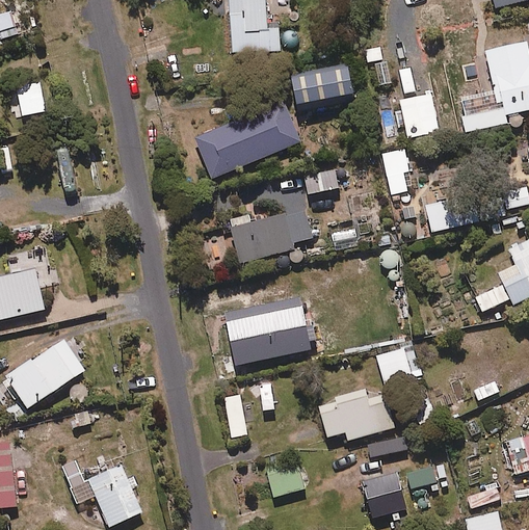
[(0,31),(15,28),(7,0),(0,0),(0,31)]
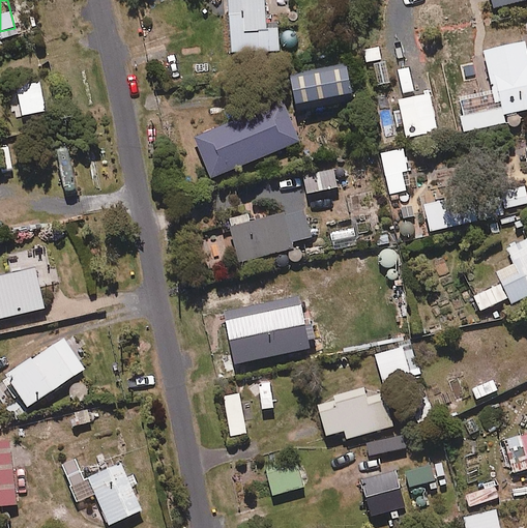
[(227,0),(231,52),(277,49),(276,28),(264,29),(262,0),(227,0)]
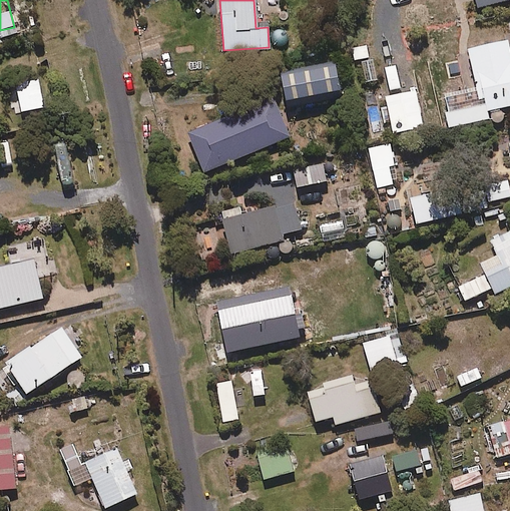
[(489,118),(487,110),(509,105),(509,53),(507,40),(468,49),(477,87),(444,94),(451,126),(489,118)]
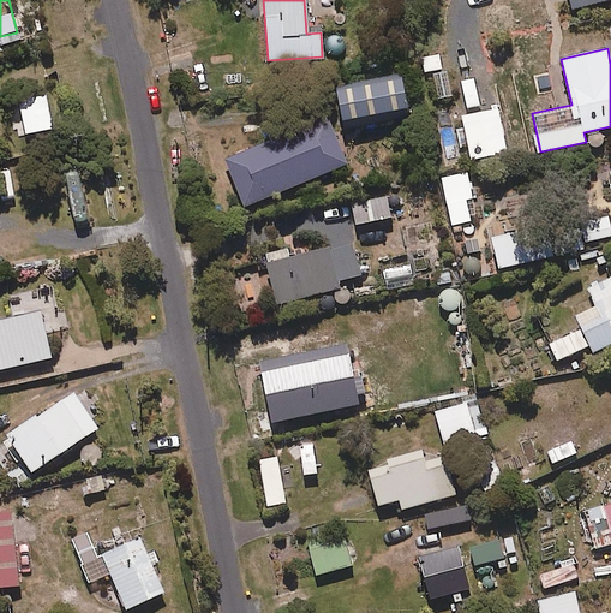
[(407,118),(401,81),(335,91),(341,128),(407,118)]
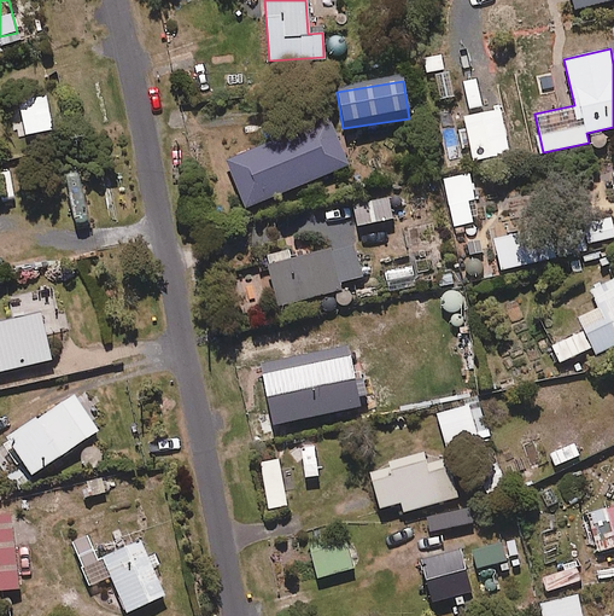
[(508,152),(500,109),(463,116),(472,160),(508,152)]
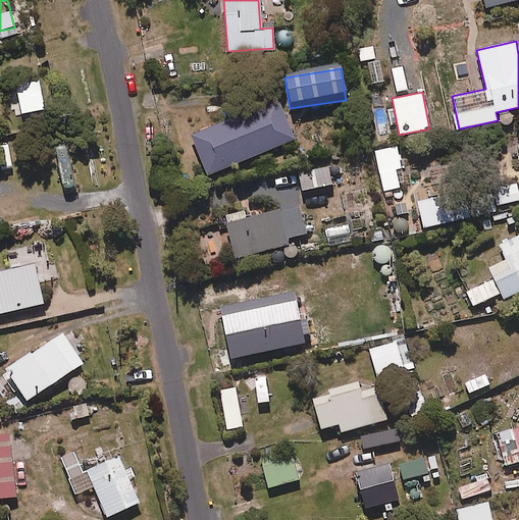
[(293,139),(276,99),(191,135),(207,174),(293,139)]
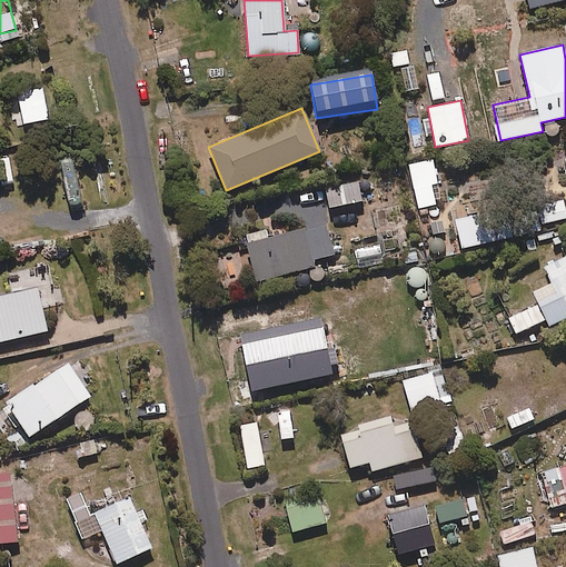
[(436,181),(432,159),(408,163),(417,207),(435,204),(430,182),(436,181)]
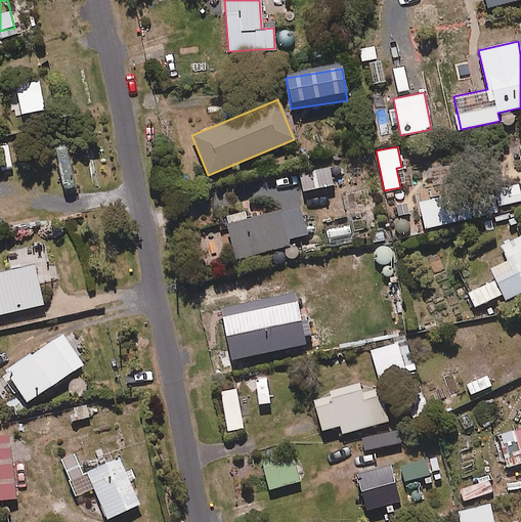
[(520,196),(516,180),(492,187),(498,208),(520,201),(520,196)]
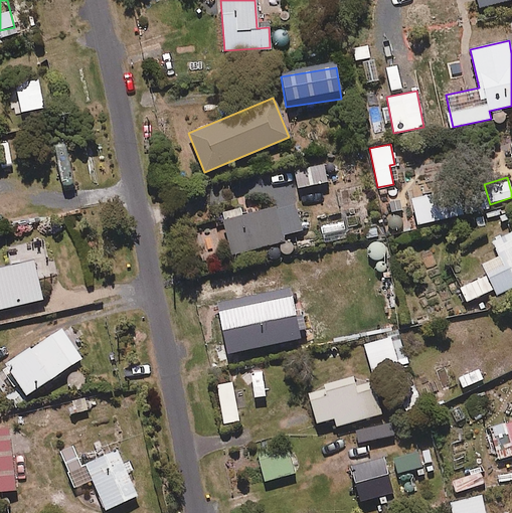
[(487,208),(483,184),(448,191),(452,215),(487,208)]
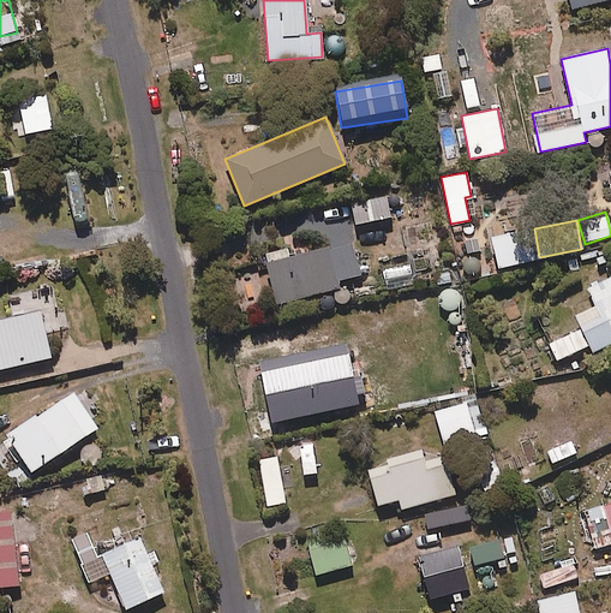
[(529,232),(492,240),(498,268),(535,259),(529,232)]
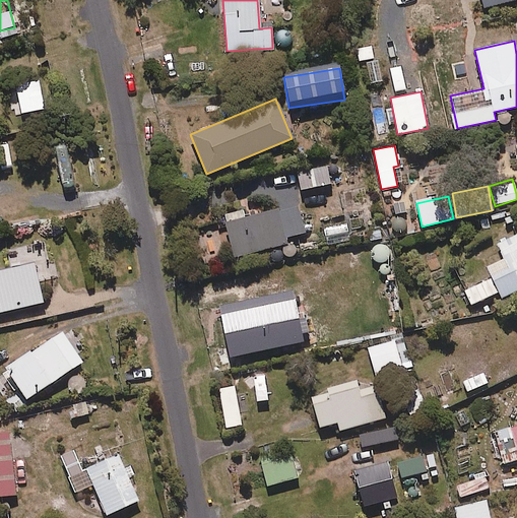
[(235,256),(287,243),(286,237),(307,232),(300,203),(225,222),(235,256)]
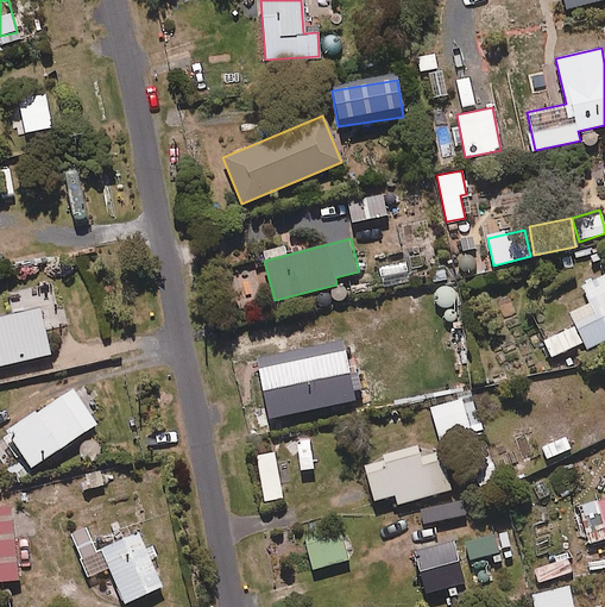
[(276,320),(262,268),(233,276),(246,329),(276,320)]
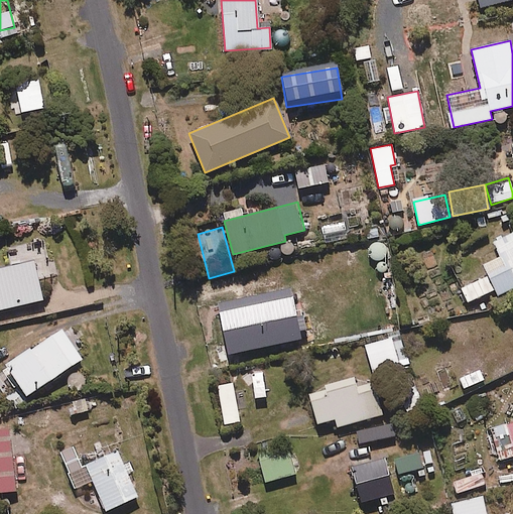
[(512,232),(512,231),(491,241),(498,257),(483,264),(487,273),(451,290),(459,307),(495,290),(498,296),(512,289),(512,232)]
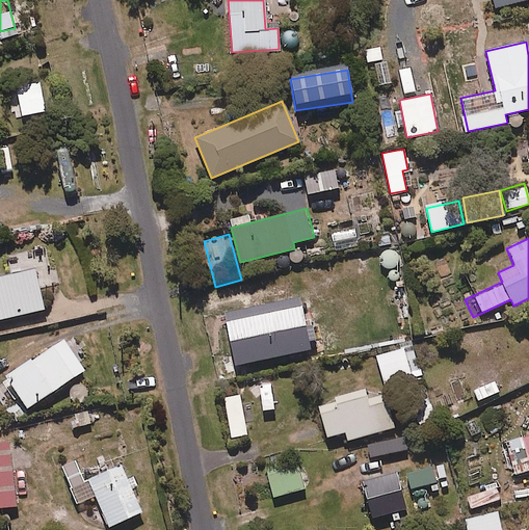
[(54,281),(48,248),(7,258),(11,275),(0,277),(0,318),(43,309),(37,284),(54,281)]
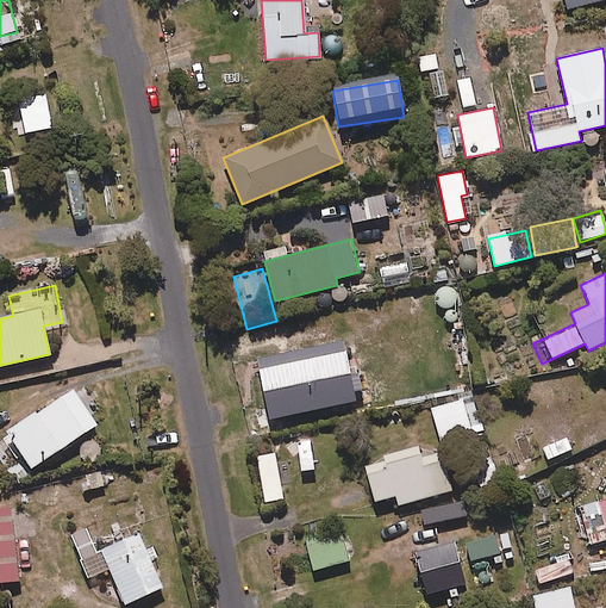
[(458,286),(435,287),(436,305),(460,304),(458,286)]
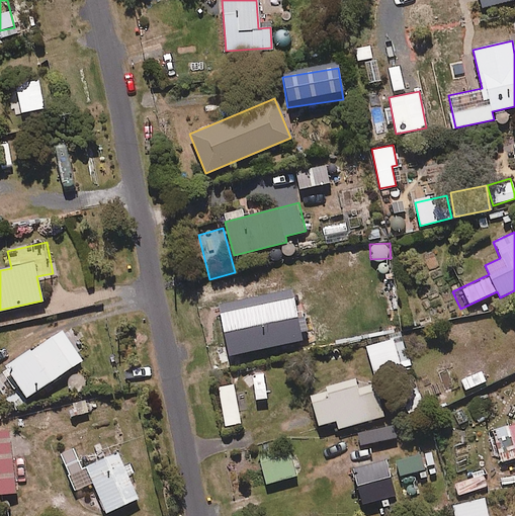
[(366,246),(348,248),(350,267),(368,265),(366,246)]
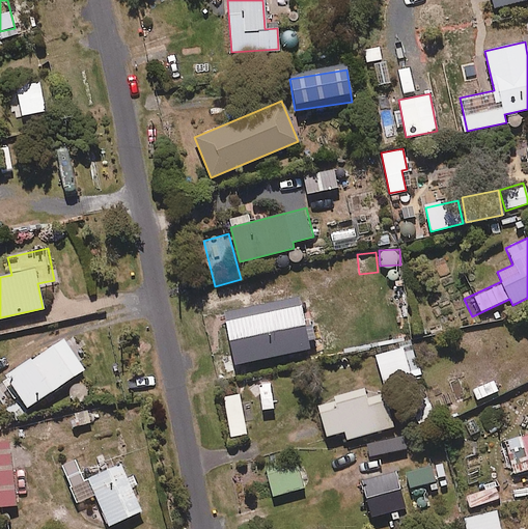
[(329,327),(307,295),(267,324),(279,341),(298,329),(304,337),(317,327),(322,332),(329,327)]
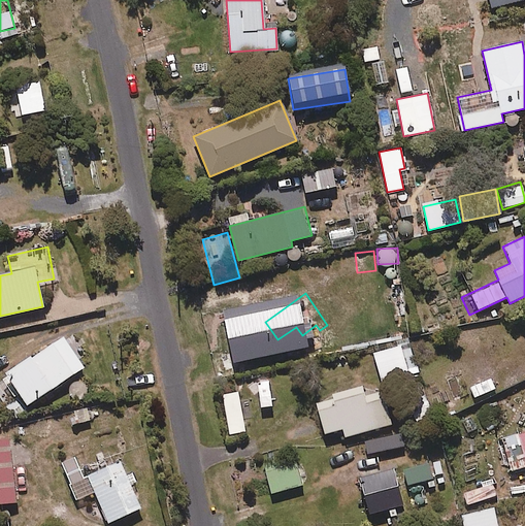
[(83,367),(62,337),(4,379),(25,407),(83,367)]
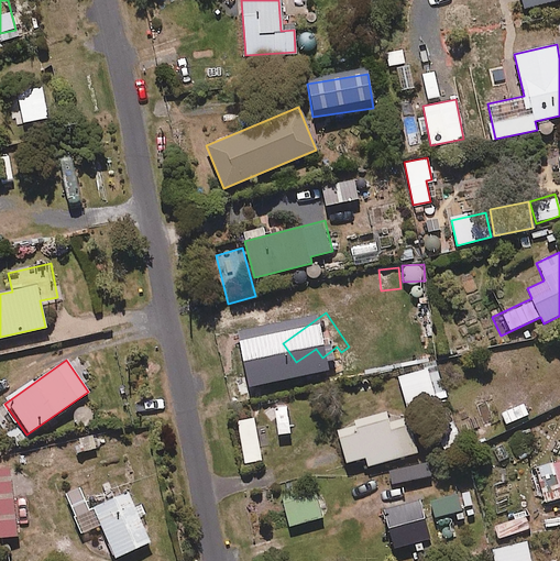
[(457,447),(435,366),(398,375),(409,416),(415,415),(423,447),(441,442),(443,451),(457,447)]
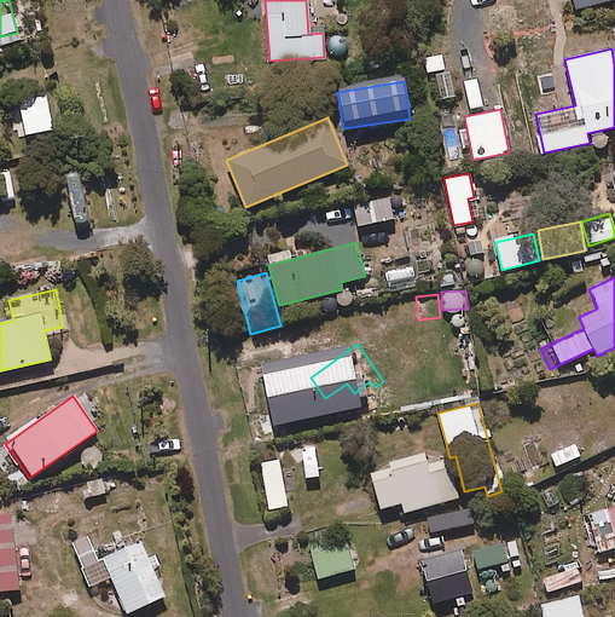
[(545,459),(540,438),(521,443),(527,465),(545,459)]
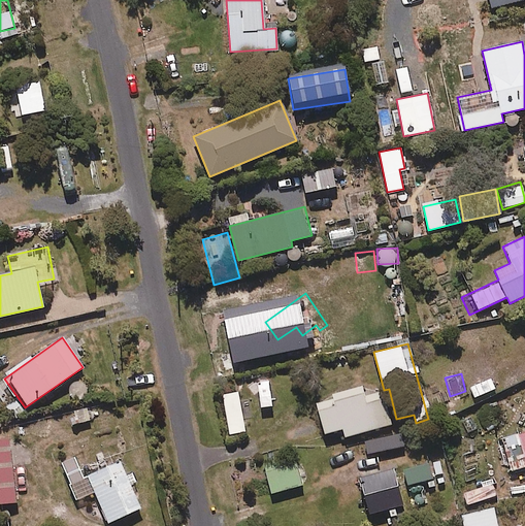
[(87,382),(69,382),(69,400),(87,400),(87,382)]
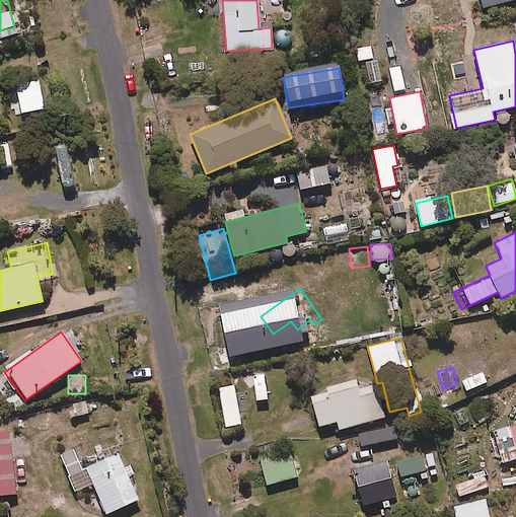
[(380,418),(370,379),(311,395),(319,426),(337,421),(339,429),(380,418)]
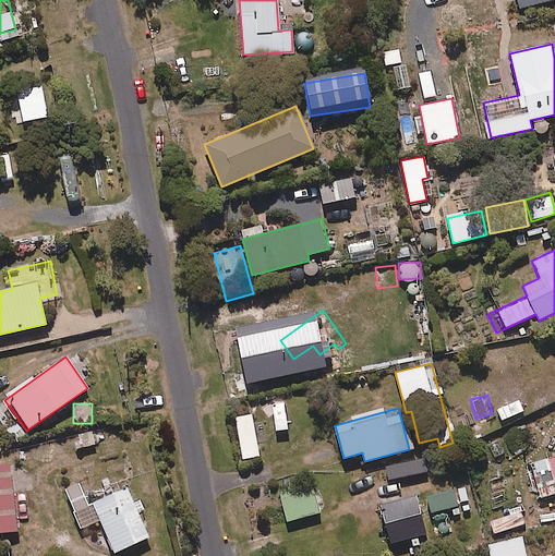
[(257,454),(256,414),(237,414),(239,455),(257,454)]
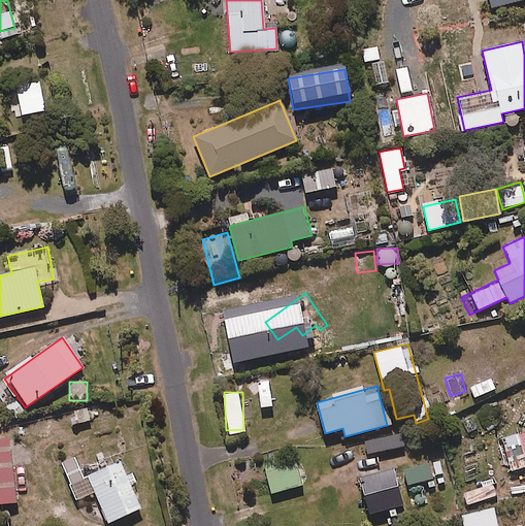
[(524,431),(501,438),(511,470),(524,465),(524,431)]
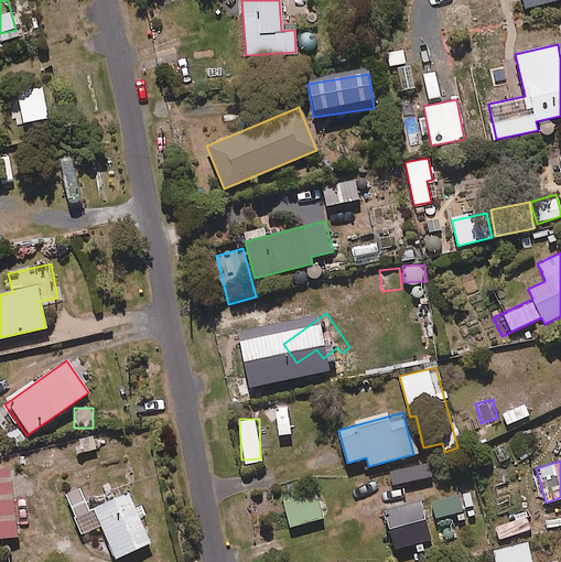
[(9,466),(0,467),(0,538),(15,537),(9,466)]
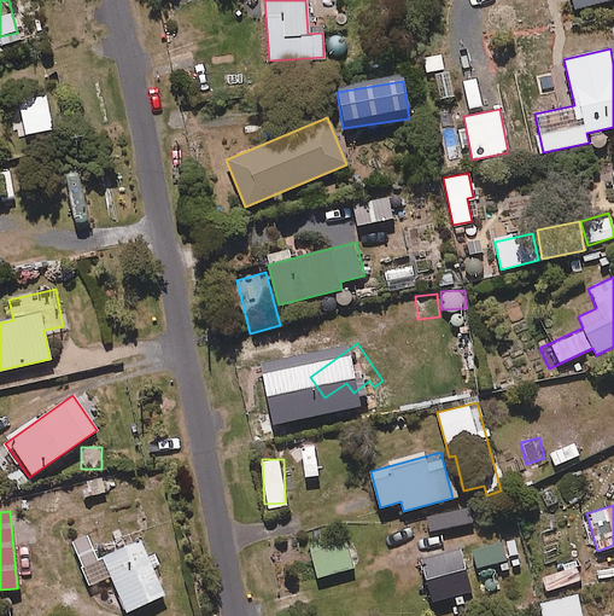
[(110,576),(101,556),(97,558),(86,530),(69,538),(89,585),(110,576)]
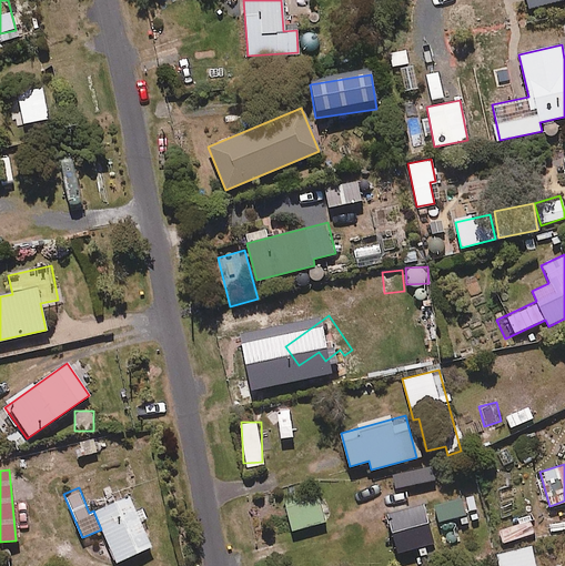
[(93,511),(101,529),(115,562),(150,547),(129,496),(93,511)]
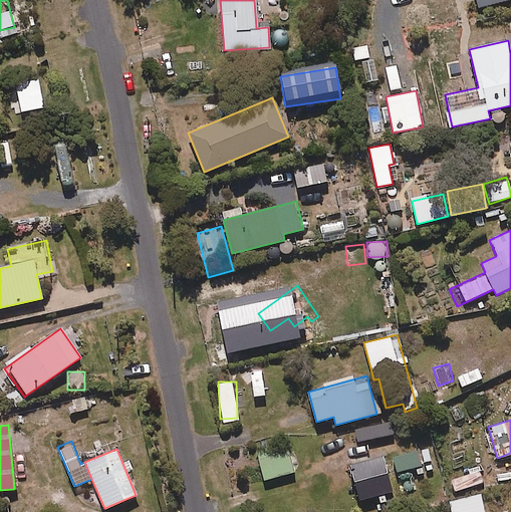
[(288,451),(258,458),(263,479),(293,472),(288,451)]
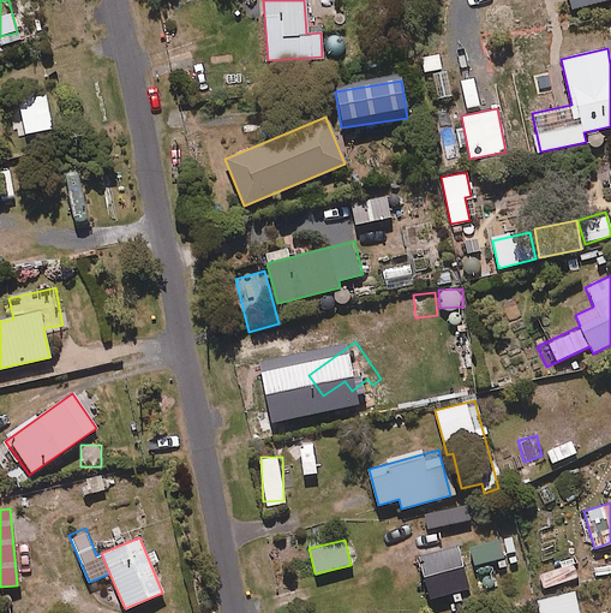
[(504,558),(501,540),(469,547),(473,565),(504,558)]
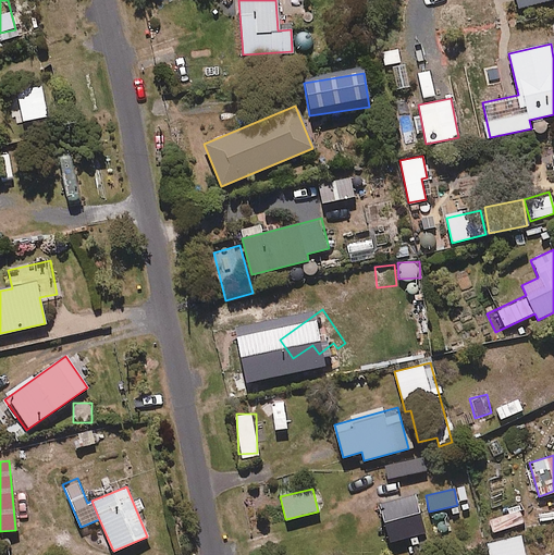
[(426,532),(416,496),(381,505),(390,541),(426,532)]
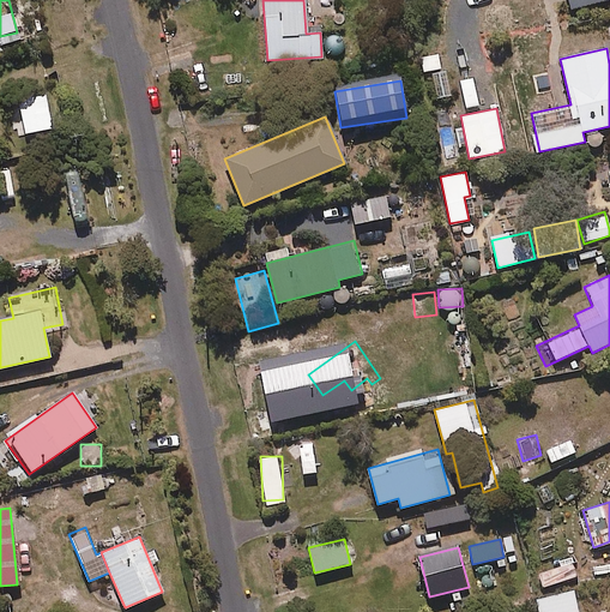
[(577,611),(573,592),(536,599),(538,611),(577,611)]
